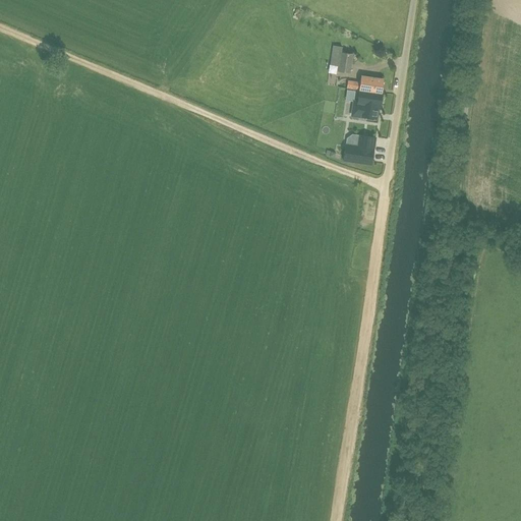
[(353,53),(340,51),(338,70),(350,72),(353,53)]
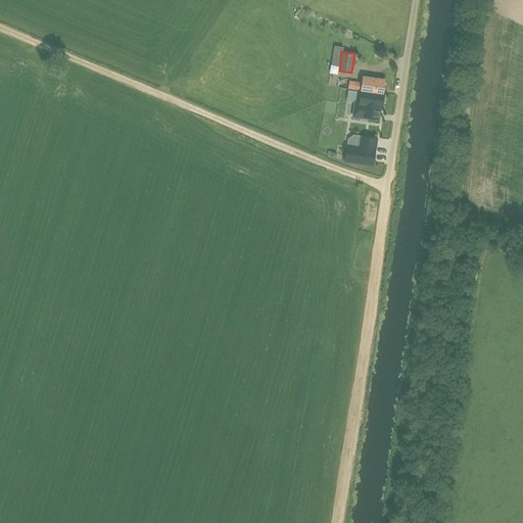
[(348,87),(360,89),(382,93),(384,80),(363,76),(362,83),(349,81),(348,87)]
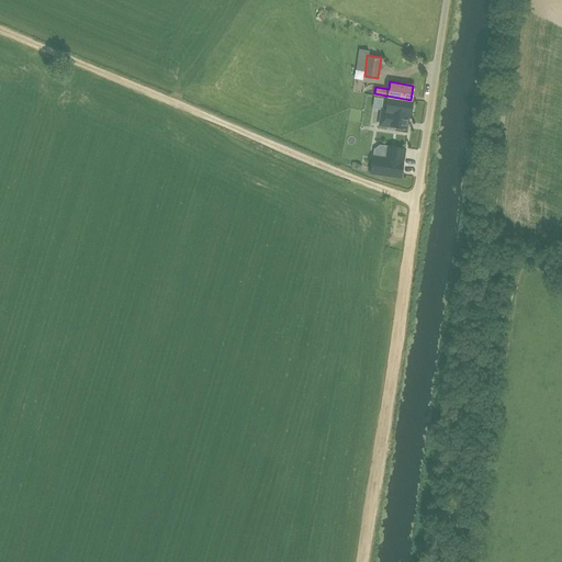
[(409,113),(412,100),(411,100),(386,96),(384,110),(381,109),(379,121),(381,125),(390,126),(390,125),(395,126),(395,128),(403,130),(403,127),(405,127),(407,113),(409,113)]
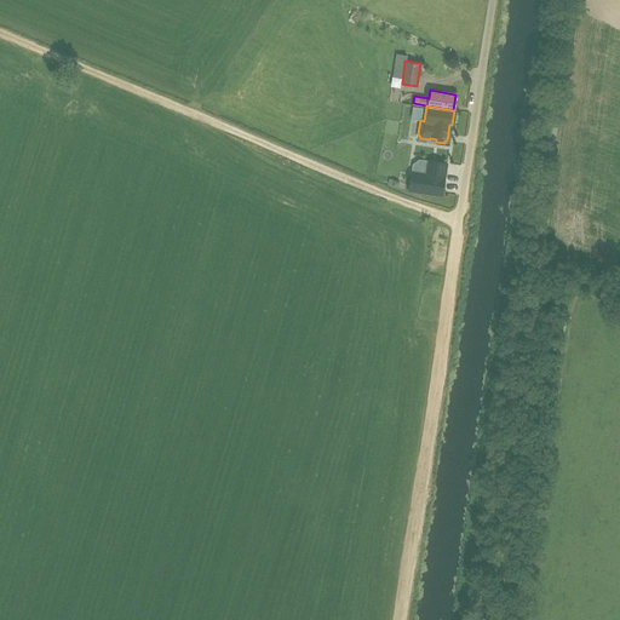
[(420,162),(420,142),(407,143),(407,154),(409,154),(411,164),(420,162)]
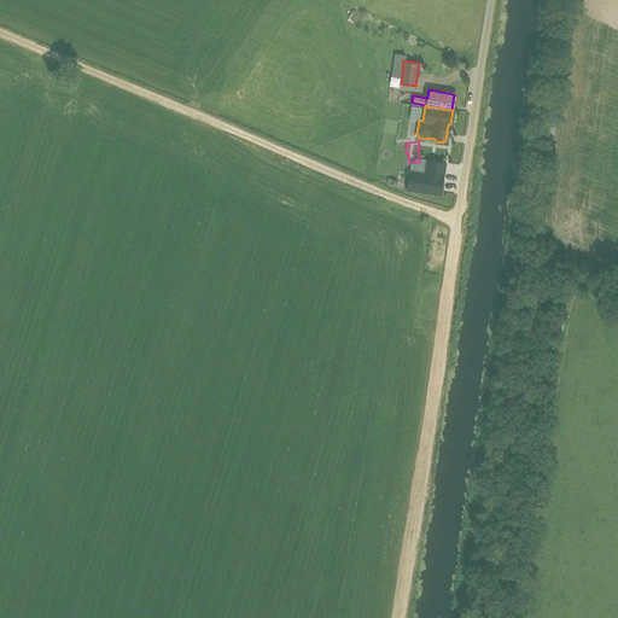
[(410,173),(407,192),(441,197),(445,164),(426,162),(424,175),(410,173)]
